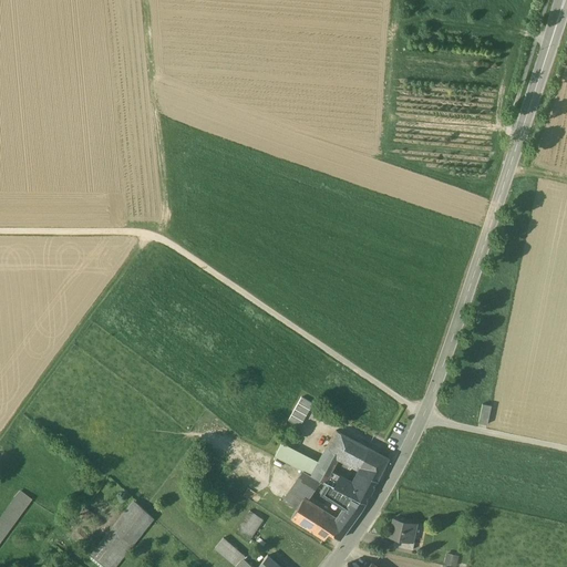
[(298,397),(287,421),(300,426),(311,401),(298,397)]
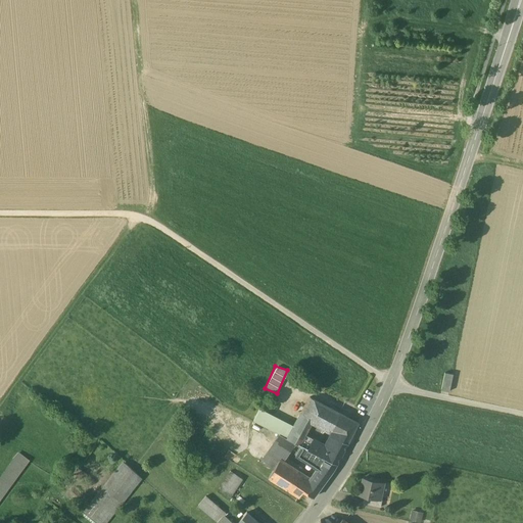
[(454,374),(444,373),(441,390),(449,391),(454,374)]
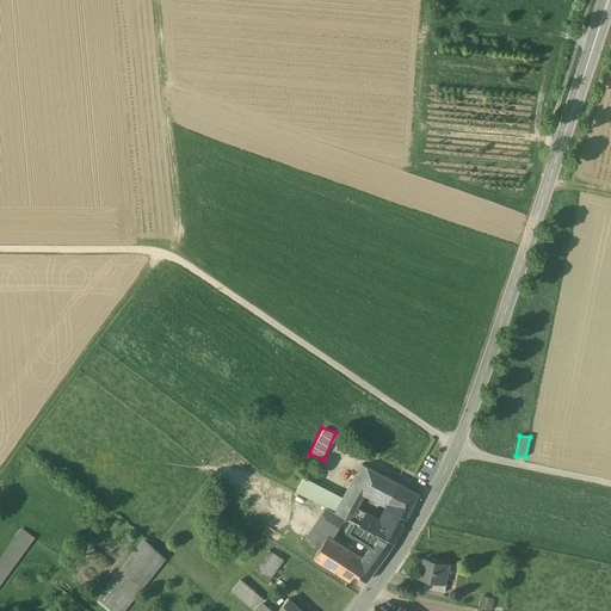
[(418,494),(362,464),(352,483),(347,492),(360,500),(365,493),(386,504),(388,505),(386,508),(406,518),(418,494)]
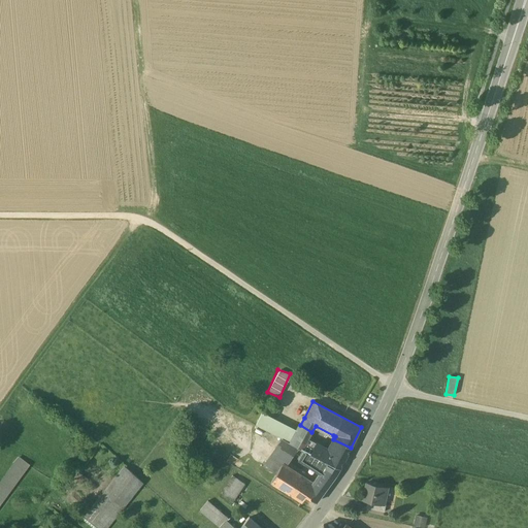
[(283,423),(262,413),(256,425),(275,435),(283,423)]
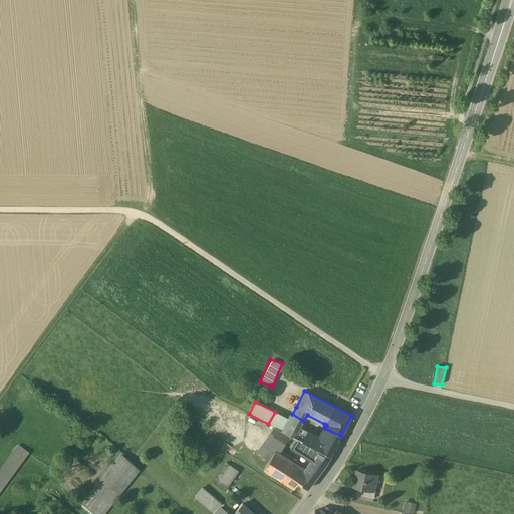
[(288,420),(275,412),(268,424),(275,428),(282,432),(288,420)]
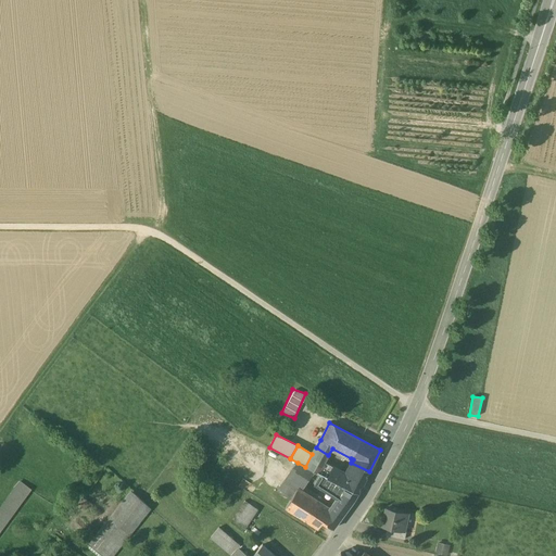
[(328,455),(316,447),(312,454),(325,460),(328,455)]
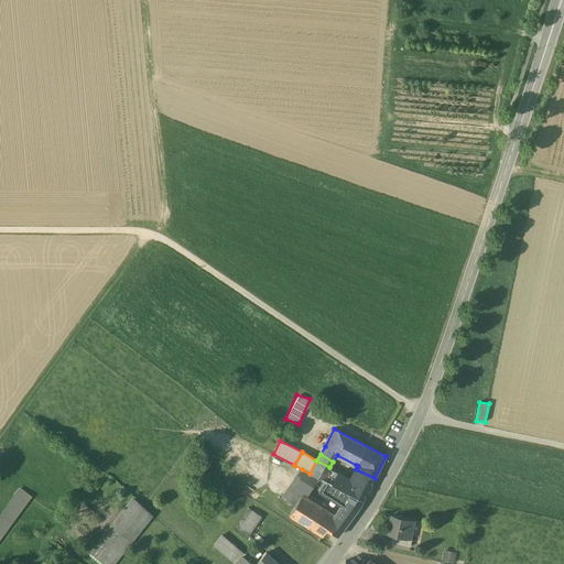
[(329,467),(316,461),(310,474),(320,478),(323,480),(323,479),(329,468),(329,467)]
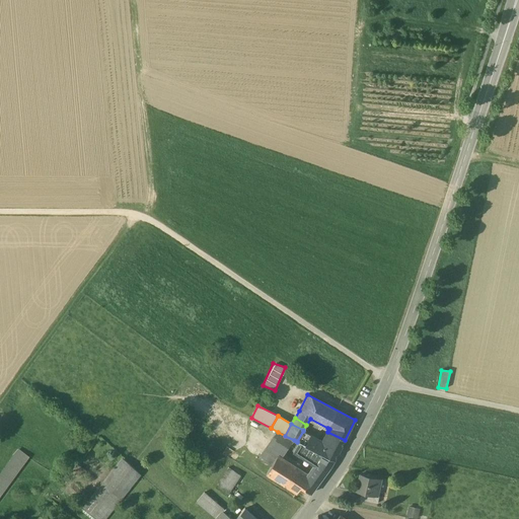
[(345,440),(327,432),(322,441),(303,431),(297,441),(308,447),(321,454),(334,460),(345,440)]
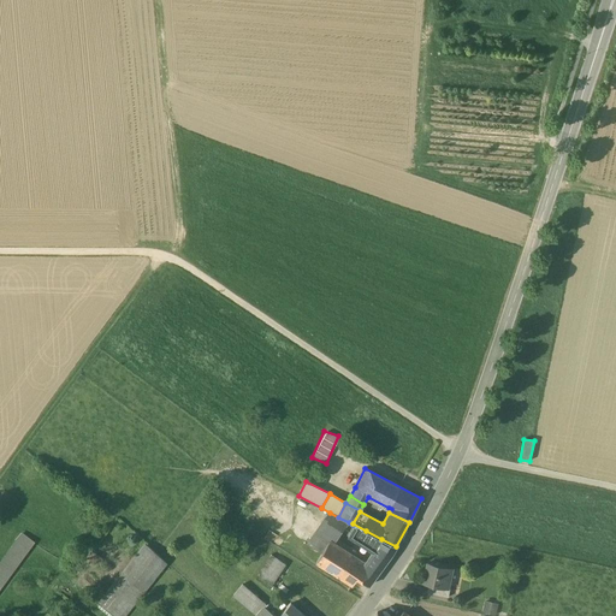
[(338,517),(330,513),(308,544),(323,554),(330,542),(333,545),(349,522),(338,517)]
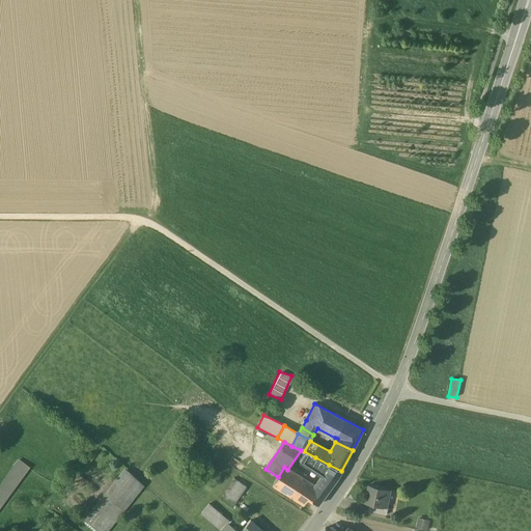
[(329,465),(315,457),(312,465),(325,472),(329,465)]
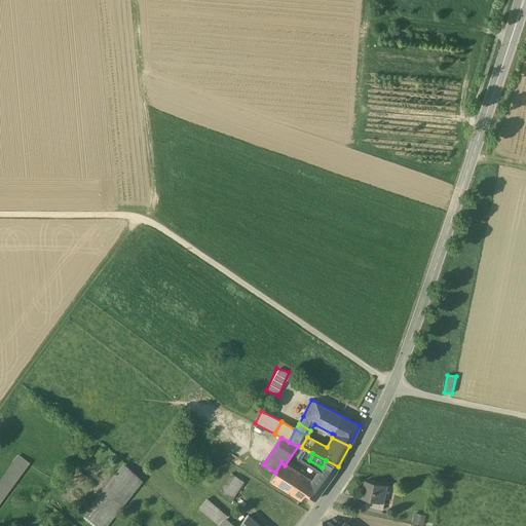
[(20,456),(0,481),(0,502),(29,463),(20,456)]
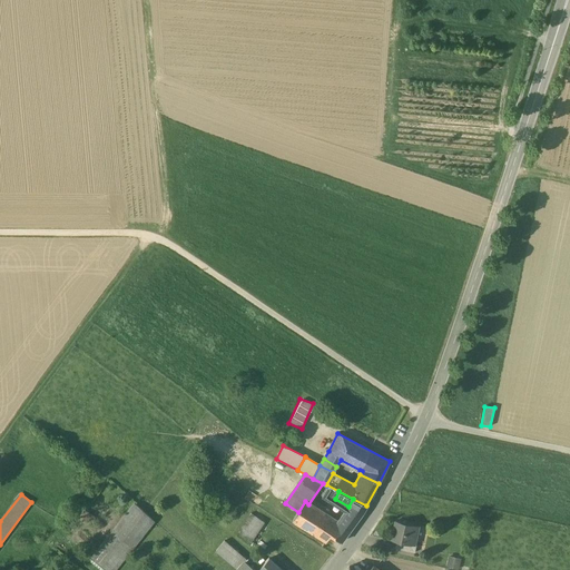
[(366,505),(353,499),(349,507),(344,512),(356,522),(363,513),(366,505)]
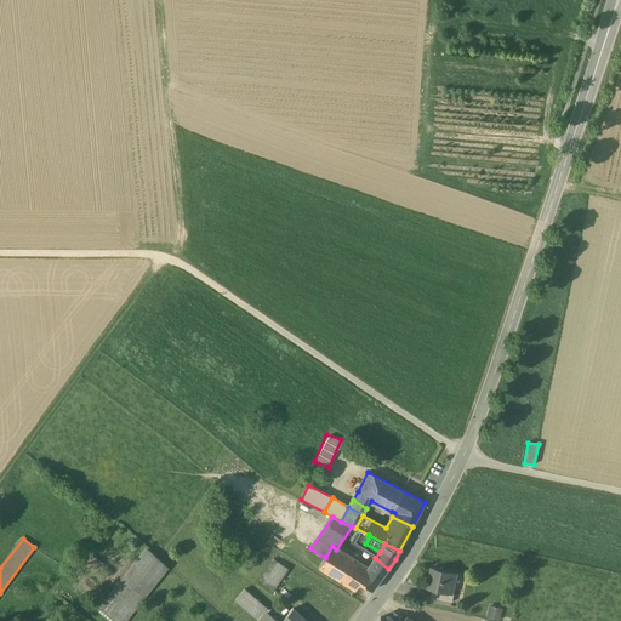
[(336,550),(332,546),(325,558),(319,567),(355,591),(360,584),(371,591),(382,577),(369,567),(368,568),(364,567),(336,550)]
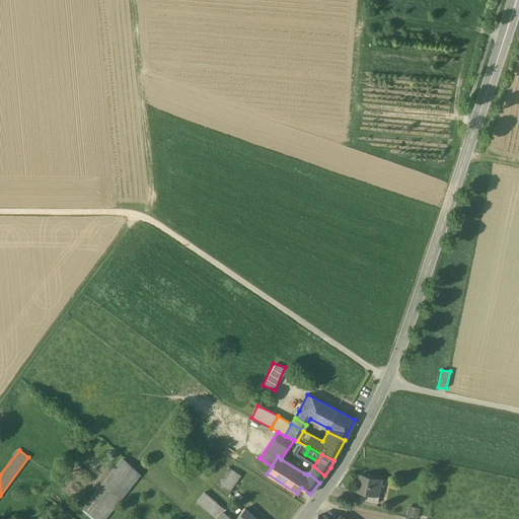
[(104,518),(141,475),(123,458),(83,507),(97,518),(104,518)]
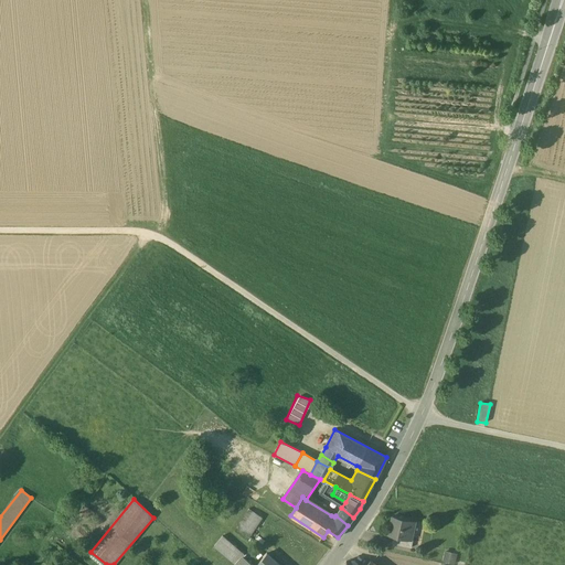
[(85,505),(80,513),(86,519),(92,511),(85,505)]
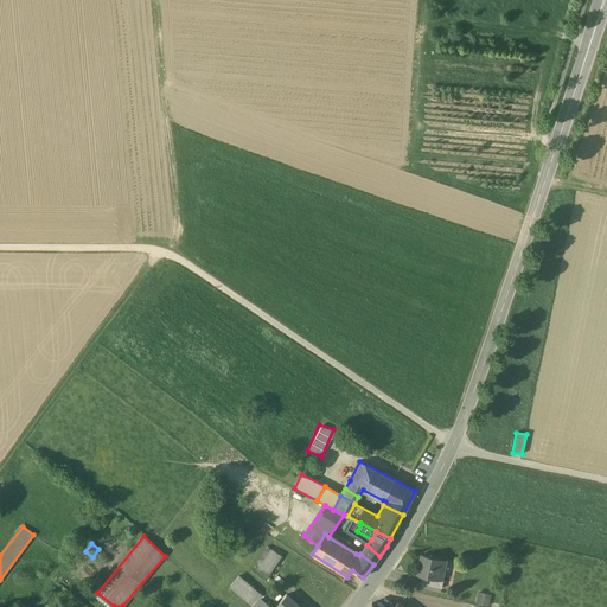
[(366,545),(360,554),(374,564),(379,556),(366,545)]
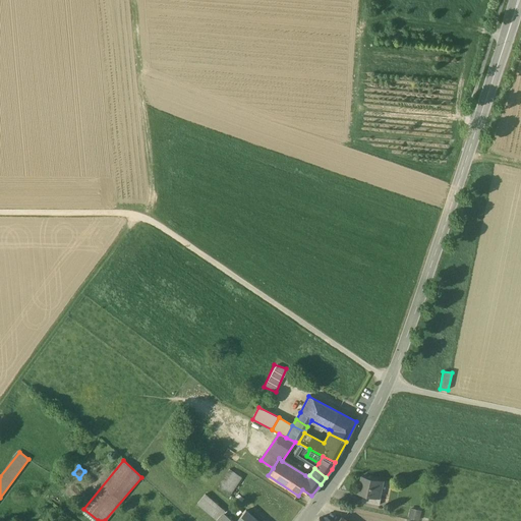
[(230,470),(216,489),(228,498),(242,478),(230,470)]
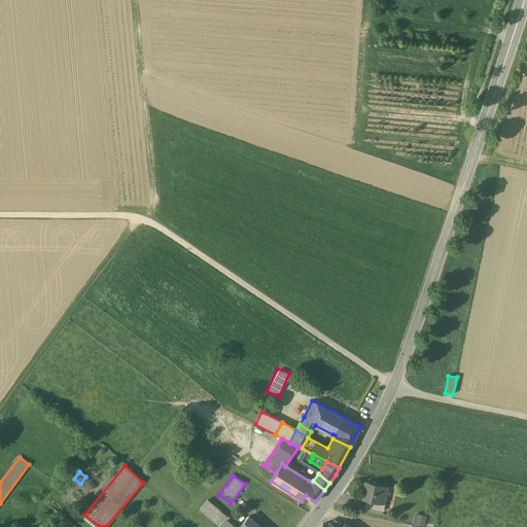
[(387,487),(366,482),(362,500),(366,501),(383,504),(383,503),(387,487)]
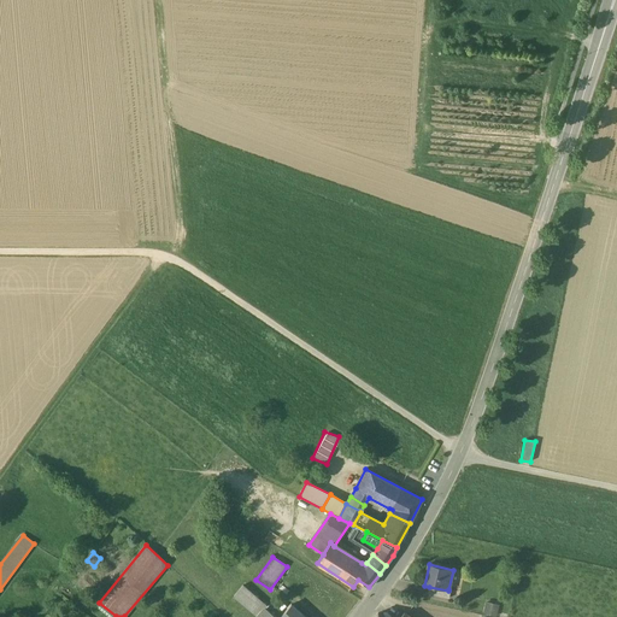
[(258,598),(244,586),(234,597),(250,610),(258,598)]
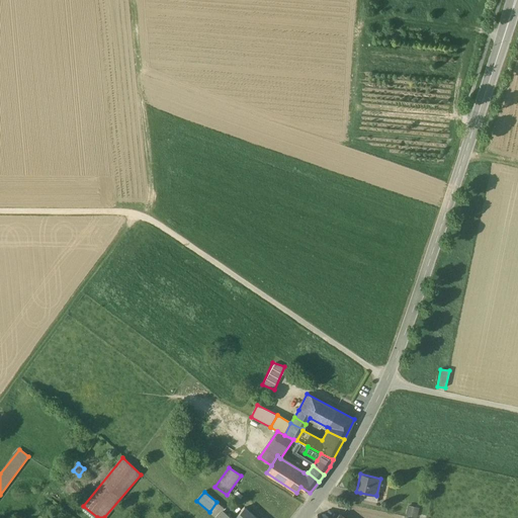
[(376,496),(360,493),(359,499),(377,502),(378,495),(376,495),(376,496)]
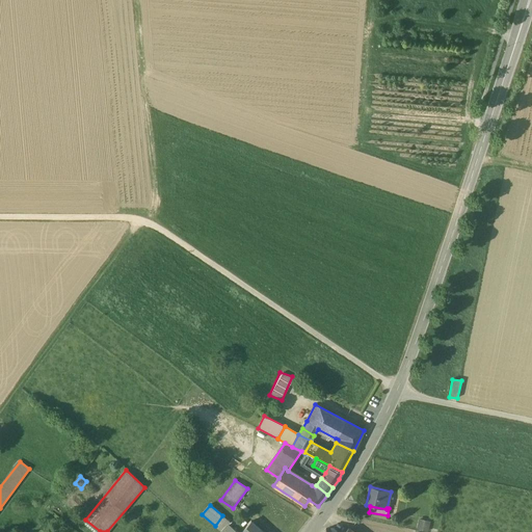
[(231,523),(222,515),(215,526),(222,531),(229,525),(231,523)]
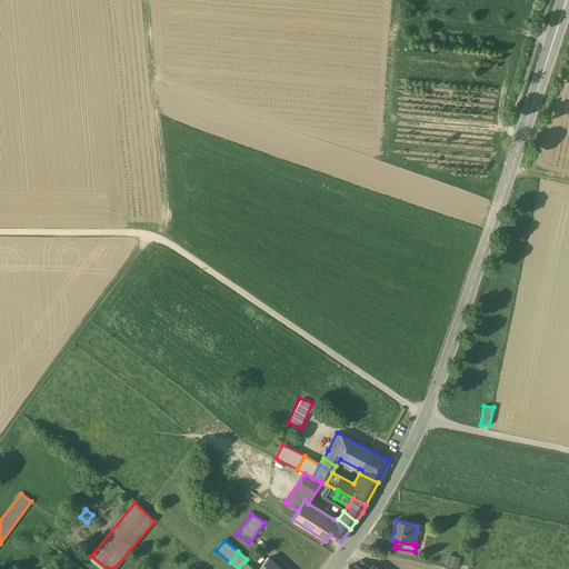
[(447,553),(445,565),(457,568),(459,557),(447,553)]
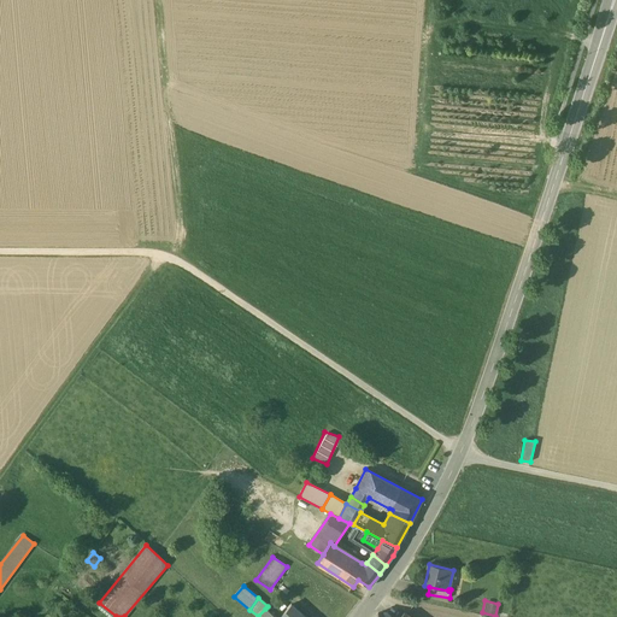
[(304,616),(291,605),(281,616),(304,616)]
